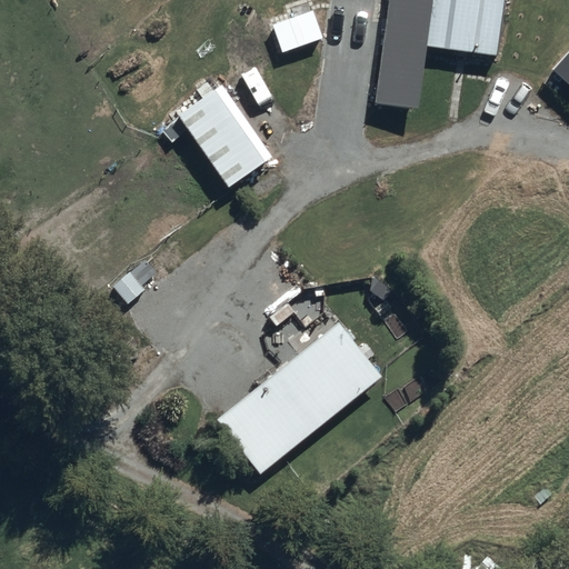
[(389,0),(378,106),(420,110),(427,48),(496,56),(501,0),(389,0)]
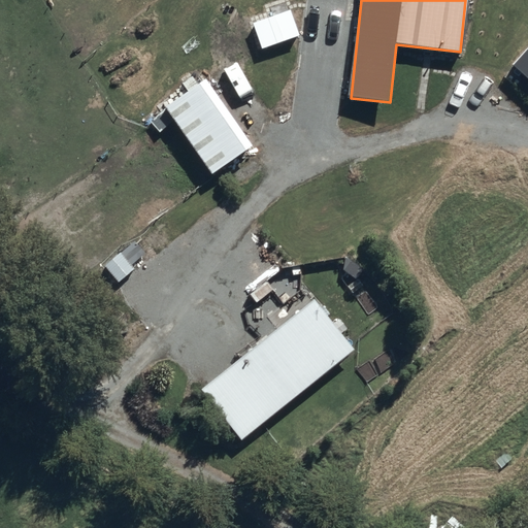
[(207,83),(169,107),(216,176),(254,151),(207,83)]
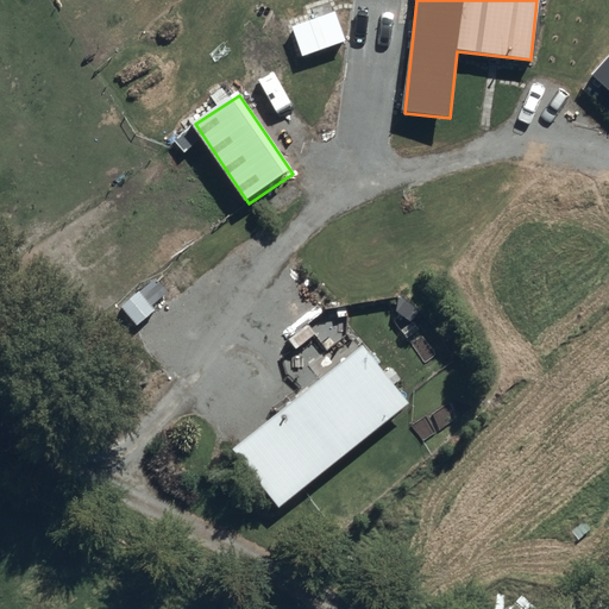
[(136,286),(119,300),(138,324),(155,309),(136,286)]
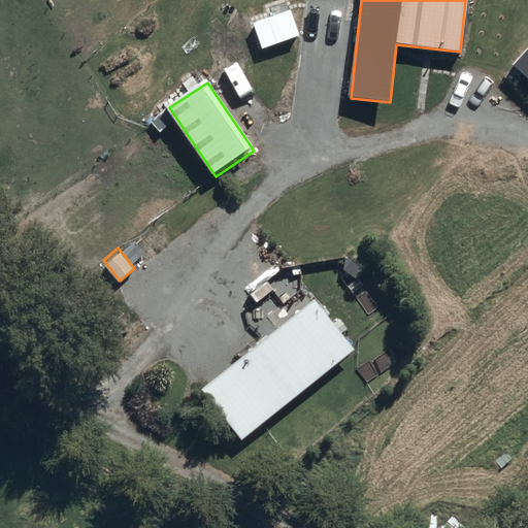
[(311,298),(198,389),(239,440),(353,349),(311,298)]
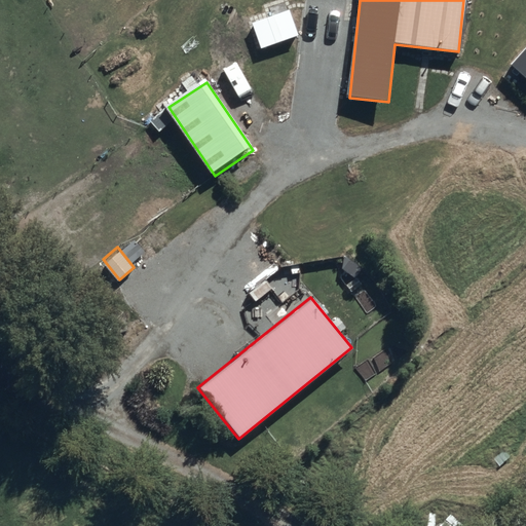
[(462,525),(453,517),(444,525),(462,525)]
